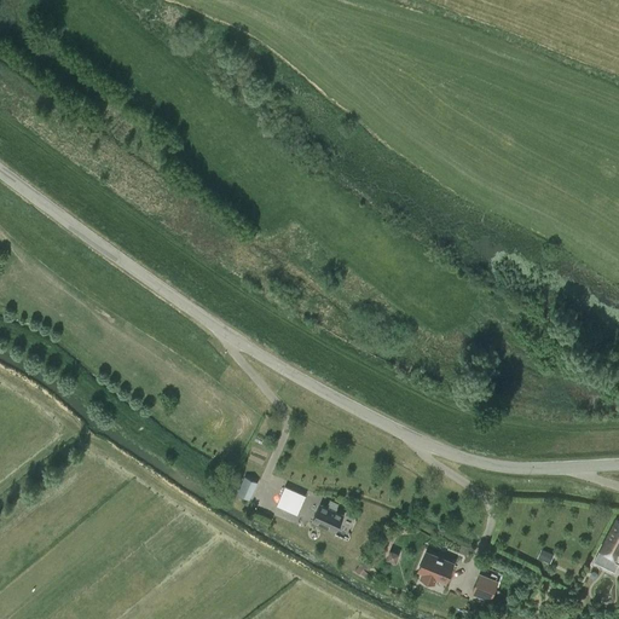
[(258,481),(244,476),(237,493),(250,498),(258,481)]
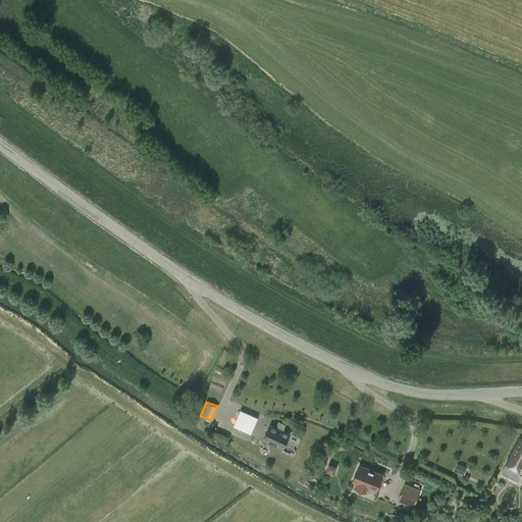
[(240,410),(232,425),(251,433),(257,418),(240,410)]
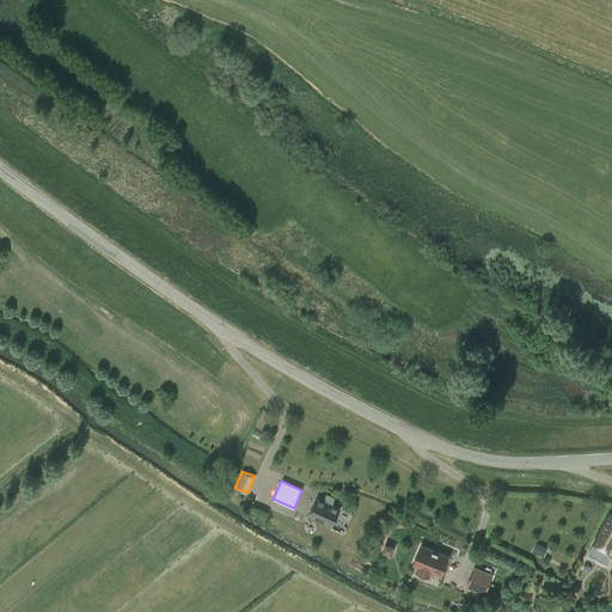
[(316,499),(308,515),(331,525),(340,509),(331,506),(335,497),(326,494),(323,501),(316,499)]
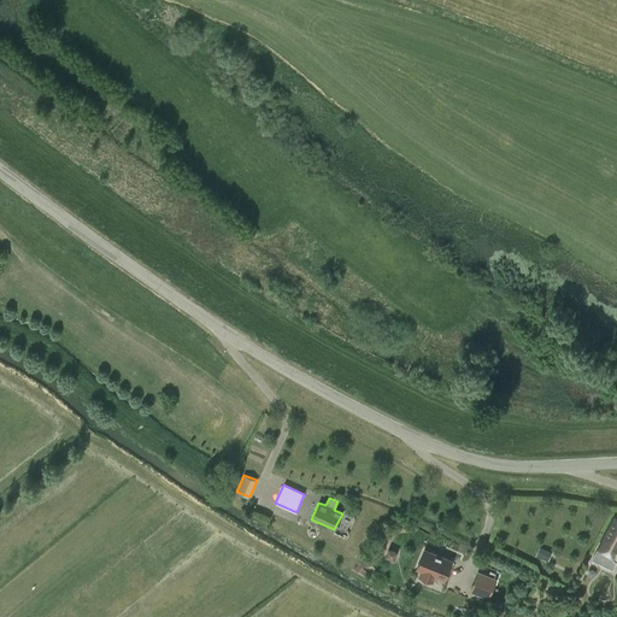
[(597,547),(591,558),(612,570),(616,559),(616,558),(615,557),(616,552),(616,521),(613,518),(597,547)]
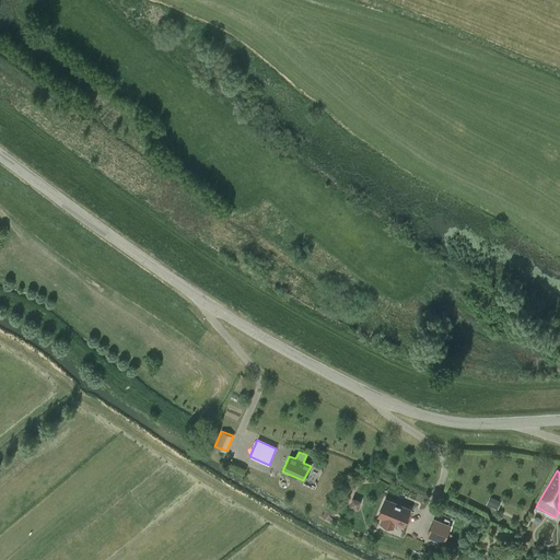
[(354,497),(350,504),(358,508),(362,500),(354,497)]
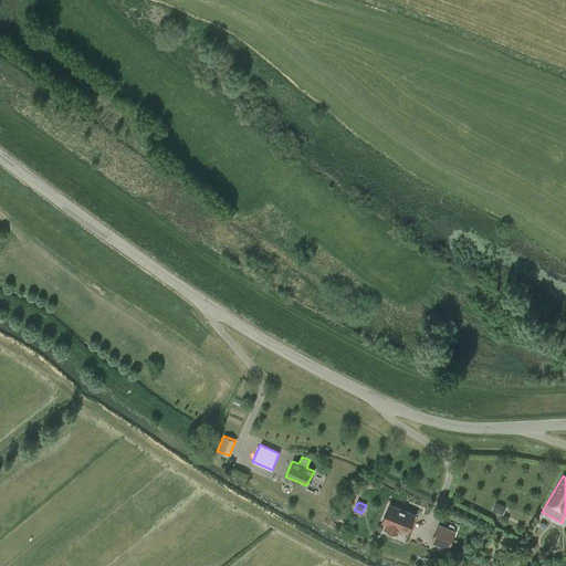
[(389,504),(383,522),(386,523),(385,528),(397,534),(399,528),(407,532),(413,514),(389,504)]
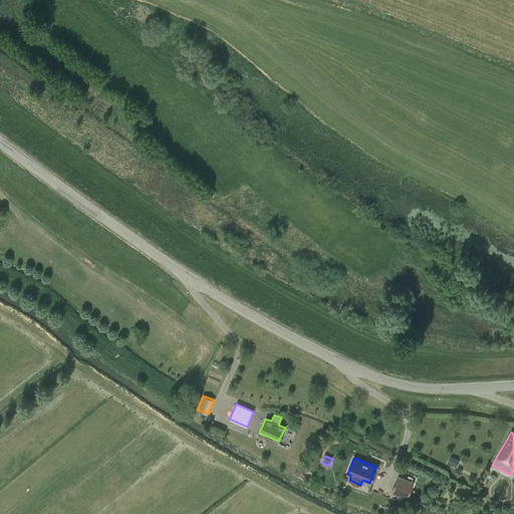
[(447,463),(447,465),(453,467),(457,469),(460,462),(450,458),(447,463)]
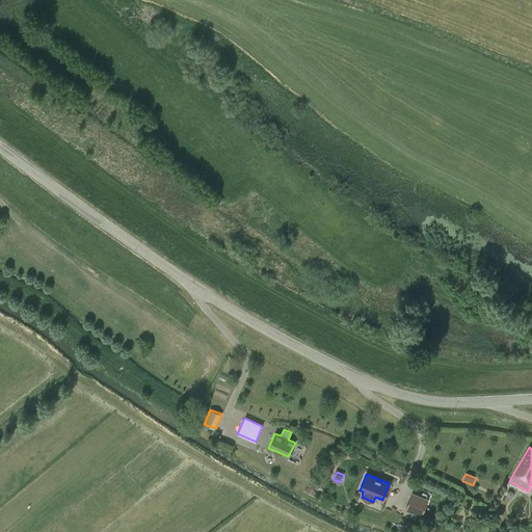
[(411,494),(405,509),(421,515),(427,500),(411,494)]
